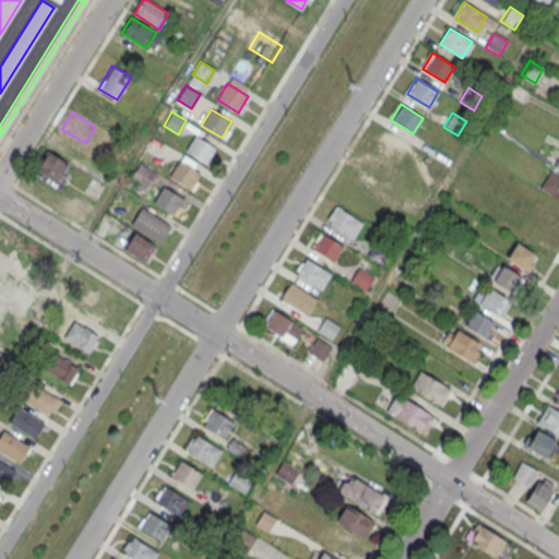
[(185,151),(194,134),(215,147),(205,164),(185,151)]
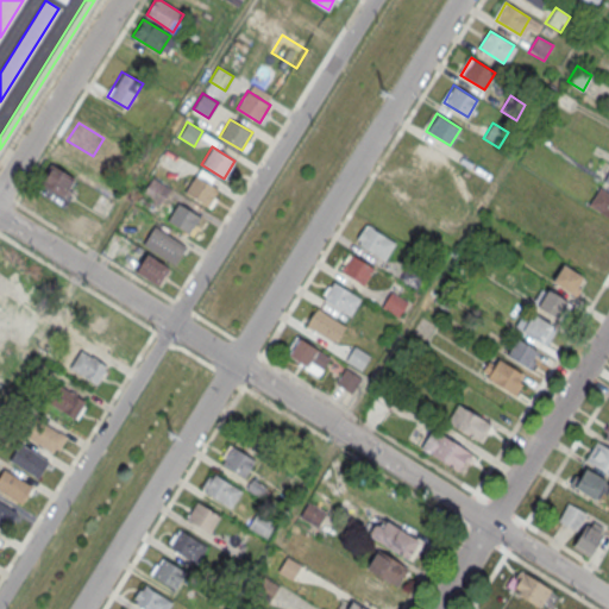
[(39,183),(63,198),(75,177),(51,163),(39,183)]
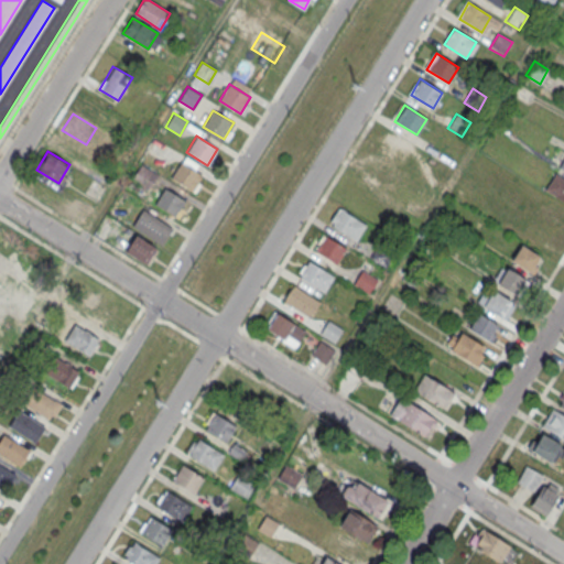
[(170,177),(180,162),(202,174),(192,191),(170,177)]
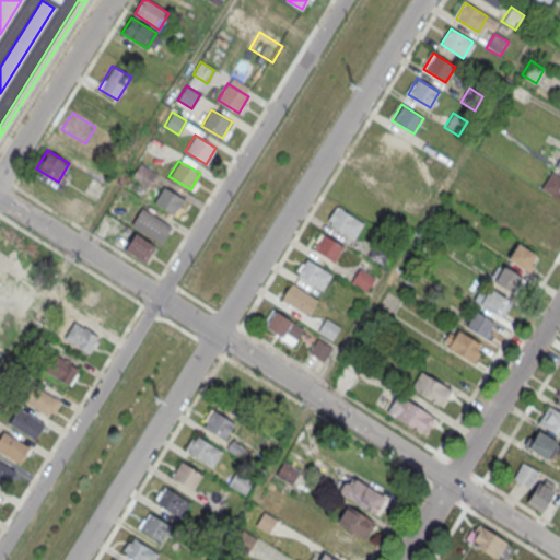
[(141,165),(155,174),(147,188),(132,179),(141,165)]
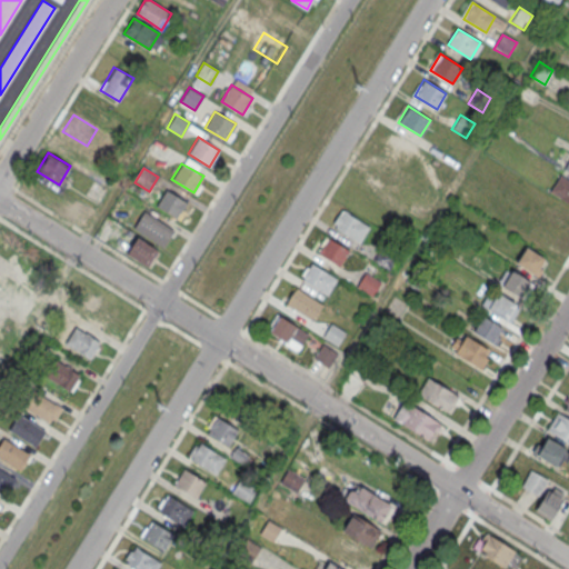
[(568,202),(550,191),(559,175),(568,180),(568,202)]
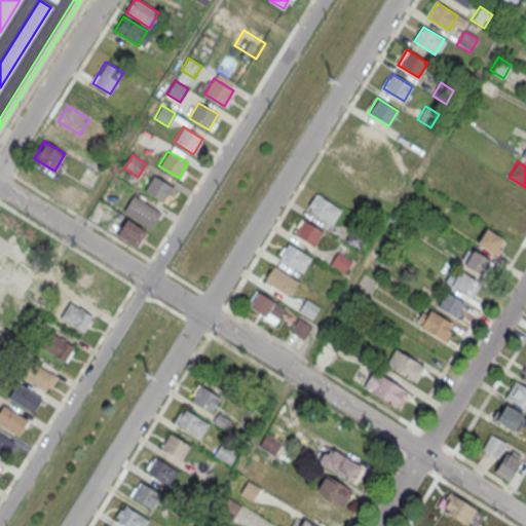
[(144,190),(153,175),(173,187),(163,201),(144,190)]
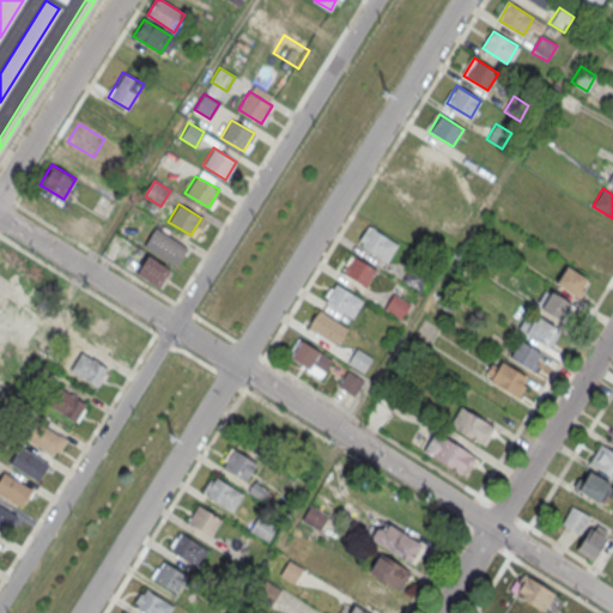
[(384,259),(395,242),(369,225),(358,243),(384,259)]
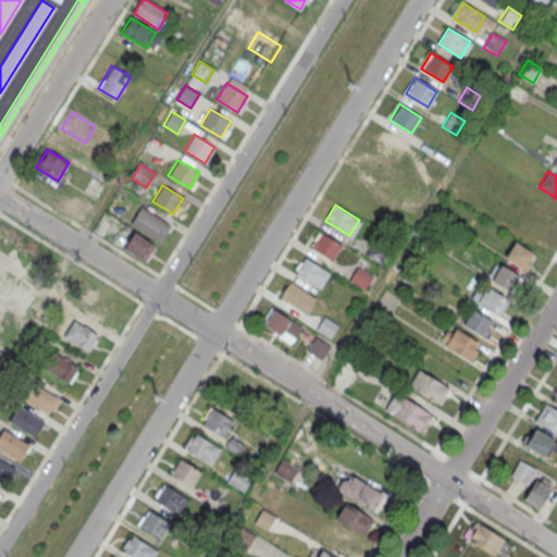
[(131,222),(158,243),(170,227),(143,207),(131,222)]
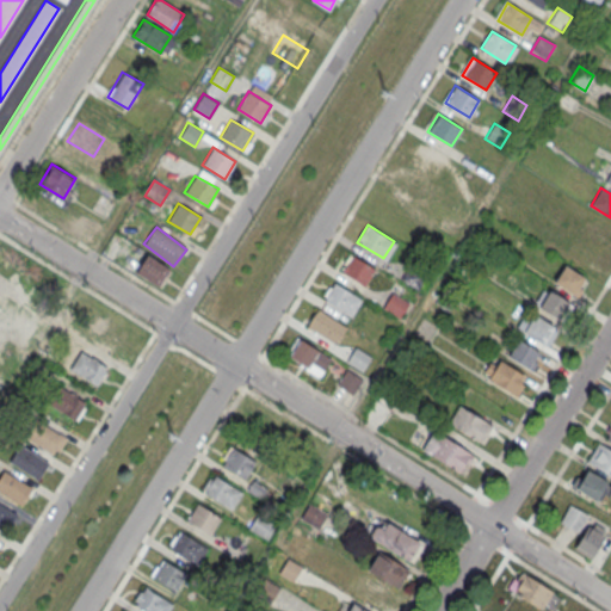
[(365,287),(376,269),(350,253),(339,270),(365,287)]
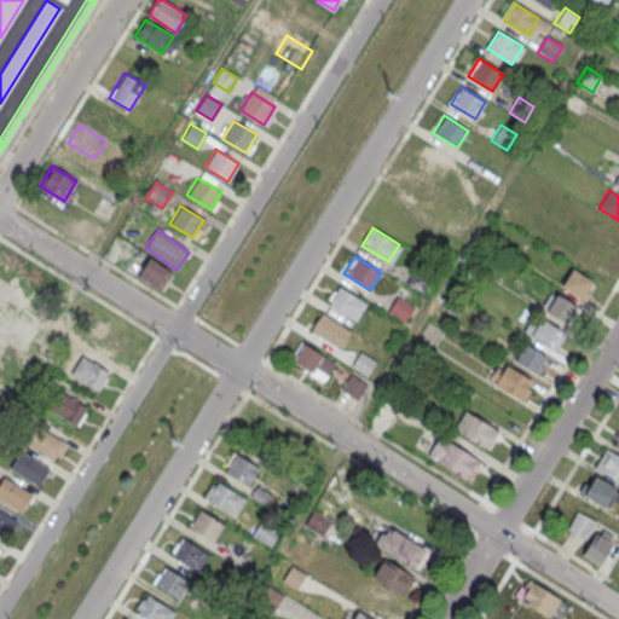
[(137,276),(148,258),(172,272),(161,289),(137,276)]
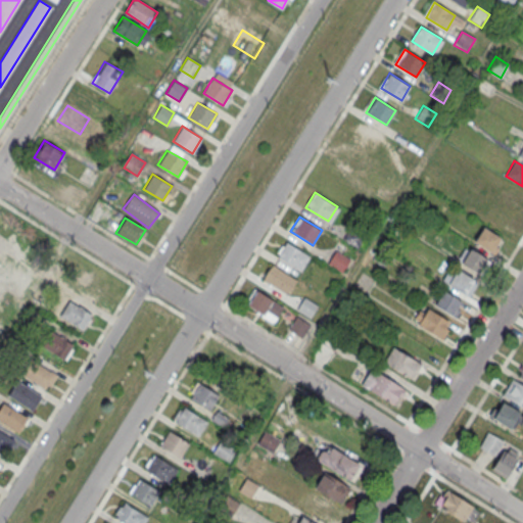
[(483,226),(474,241),(495,254),(500,247),(496,245),(502,237),(483,226)]
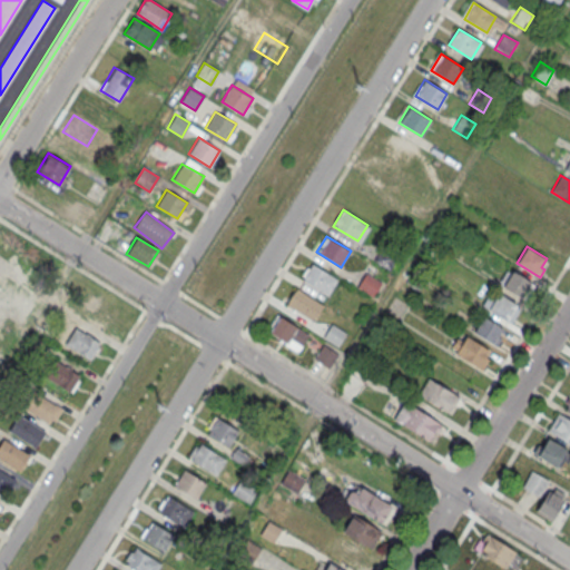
[(384,265),(389,258),(381,253),(376,261),(384,265)]
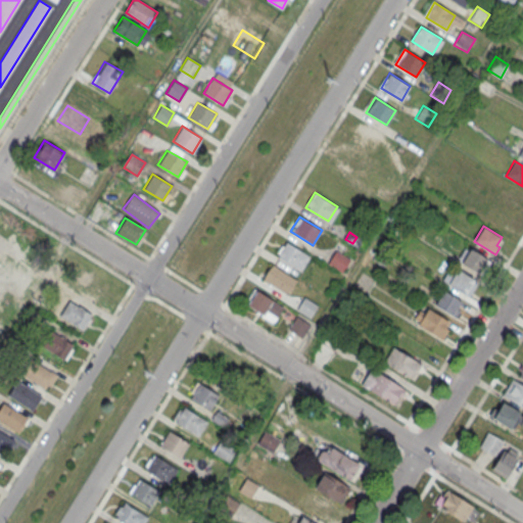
[(300,270),(308,255),(286,242),(278,256),(300,270)]
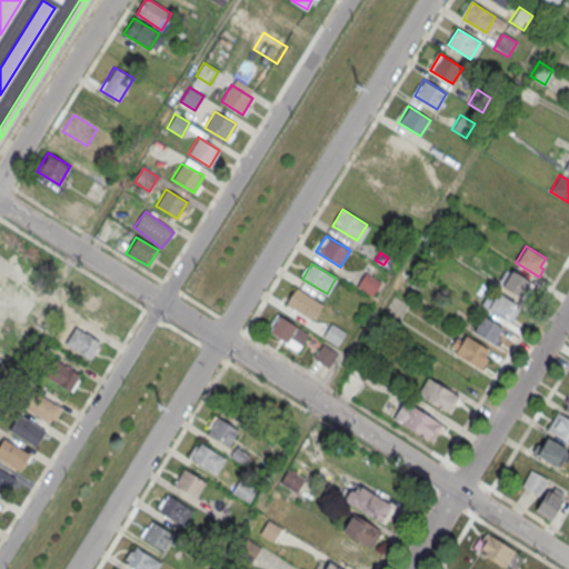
[(511,269),(501,286),(521,297),(531,281),(511,269)]
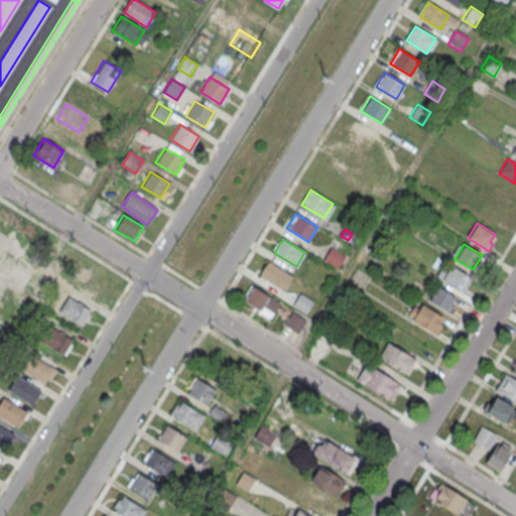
[(332,247),(344,254),(337,267),(324,259),(332,247)]
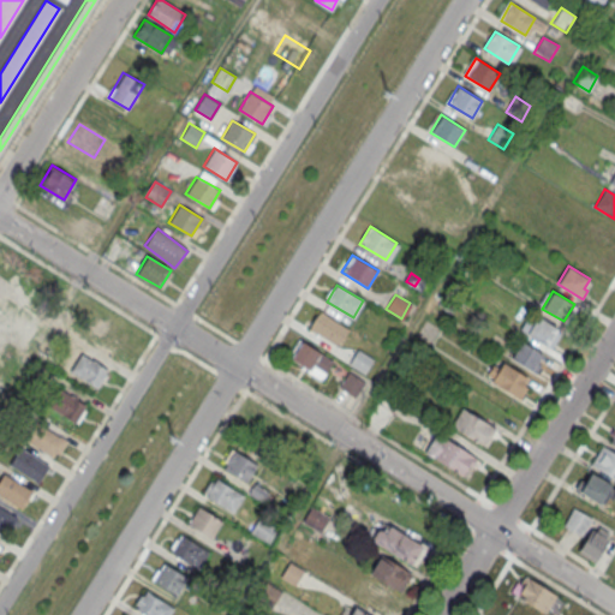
[(338,346),(348,329),(320,311),(310,328),(338,346)]
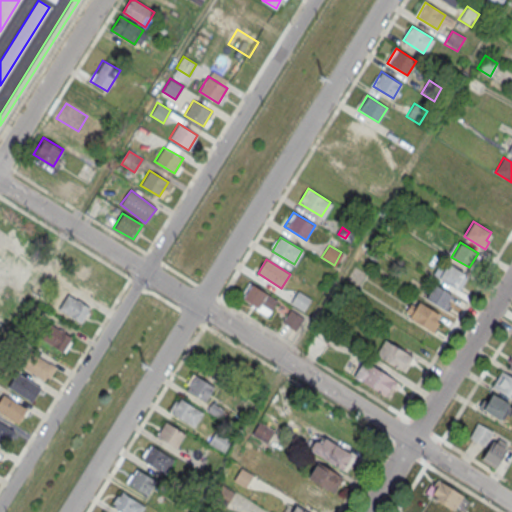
[(447,262),(438,277),(459,289),(463,283),(460,281),(465,273),(447,262)]
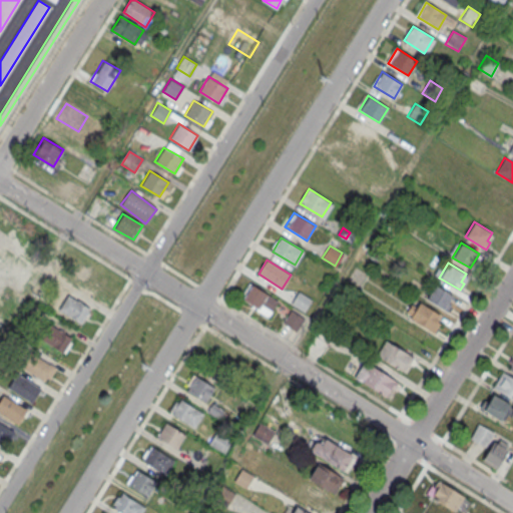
[(269,315),(278,301),(251,285),(242,299),(269,315)]
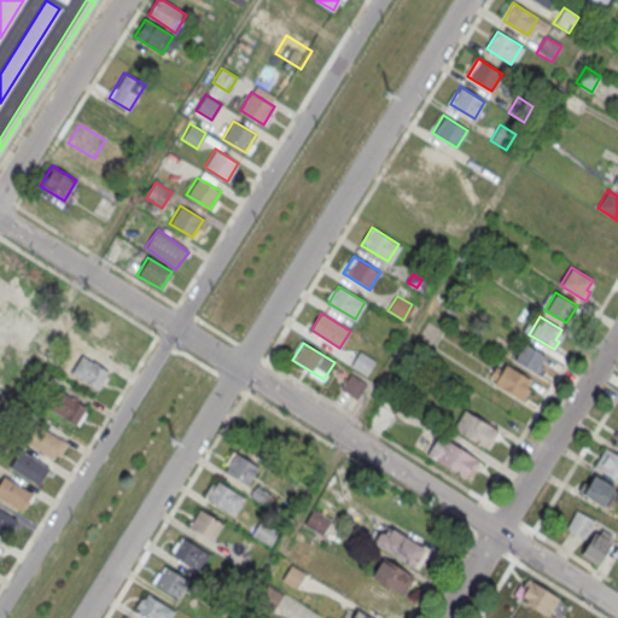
[(524,343),(513,360),(537,374),(542,367),(540,365),(544,355),(524,343)]
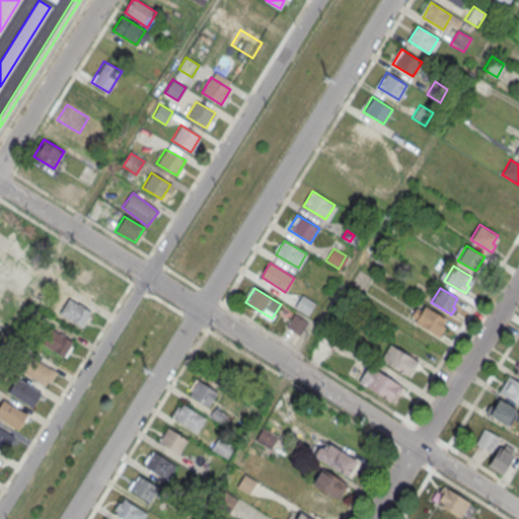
[(302,294),(314,302),(307,314),(295,307),(302,294)]
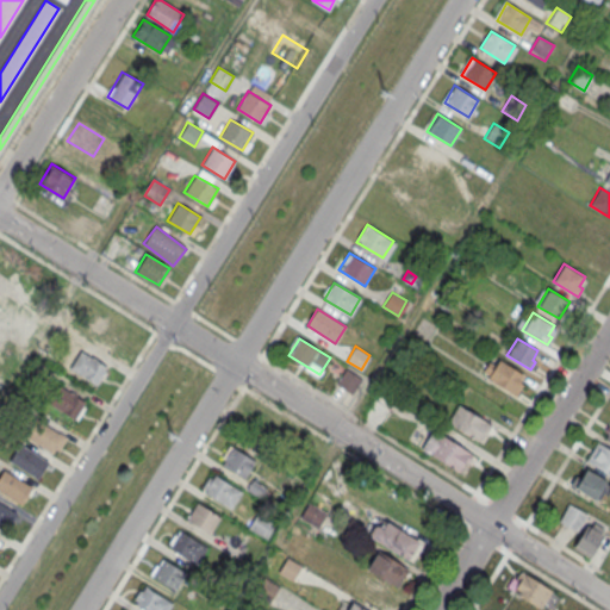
[(69,367),(80,349),(106,366),(94,383),(69,367)]
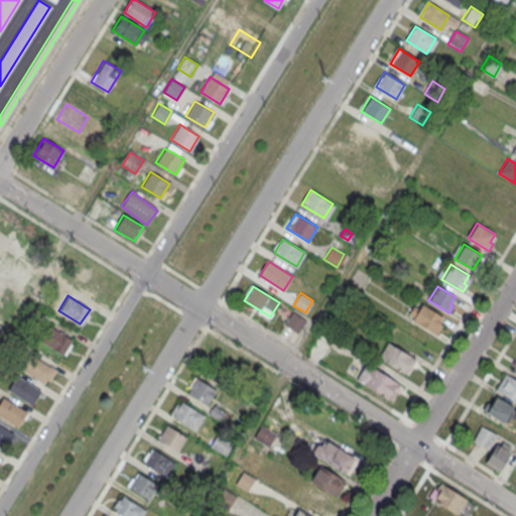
[(422,303),(412,319),(436,334),(441,325),(438,323),(443,315),(422,303)]
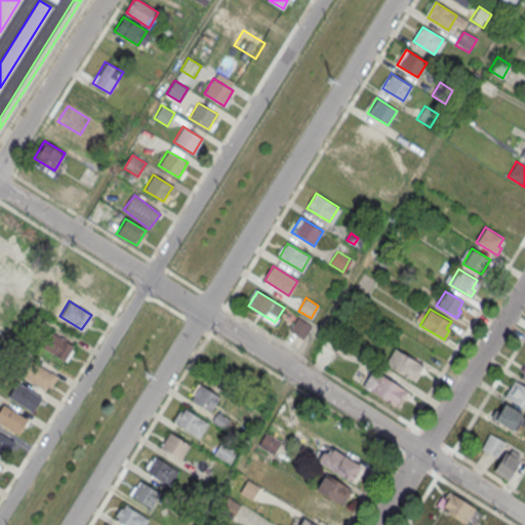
[(297,317),(310,324),(301,337),(289,329),(297,317)]
